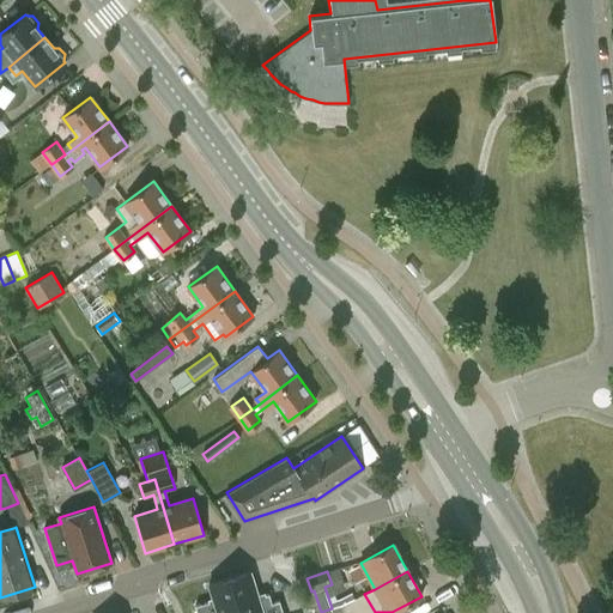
[(217,612),(262,612),(250,574),(210,586),(217,612)]
